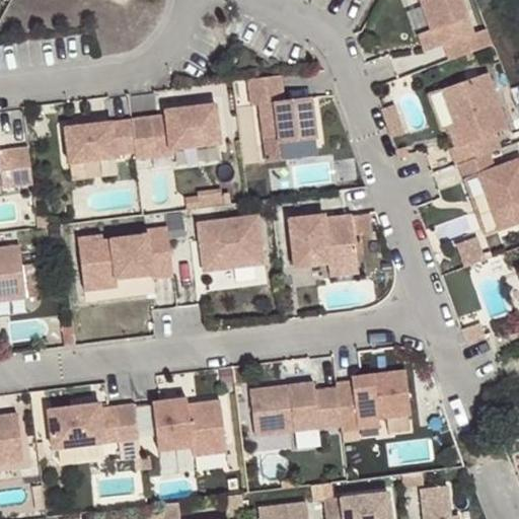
[(443,42),(449,58),(492,43),(486,26),(471,31),(459,0),(420,0),(430,27),(430,28),(437,26),(443,42)]
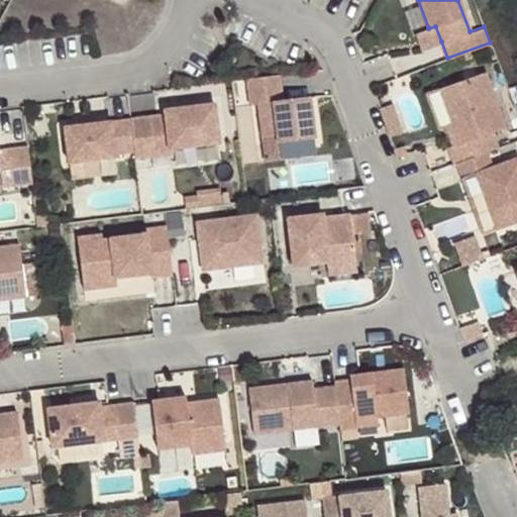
[(422,48),(441,41),(435,26),(428,28),(428,27),(416,31),(422,48)]
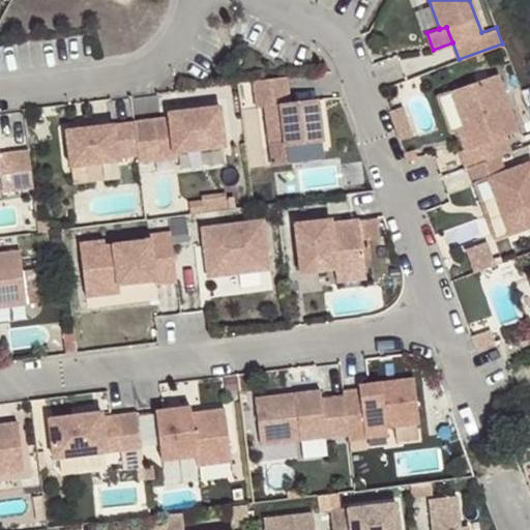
[(497,72),(450,89),(463,124),(470,145),(464,148),(459,150),(465,167),(468,166),(499,154),(509,150),(504,134),(518,128),(497,72)]
